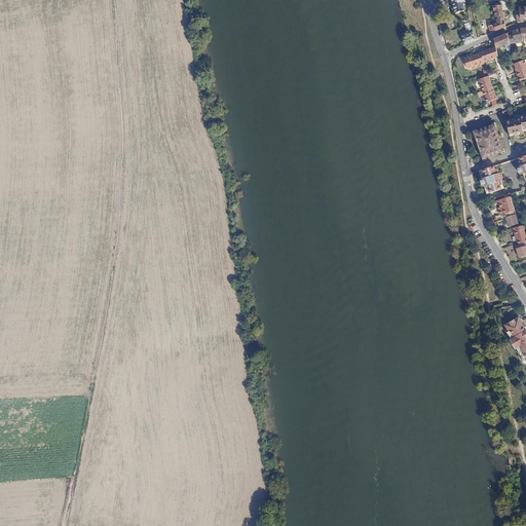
[(452,0),(456,12),(465,9),(463,4),(465,4),(464,2),(465,1),(465,0),(452,0)]
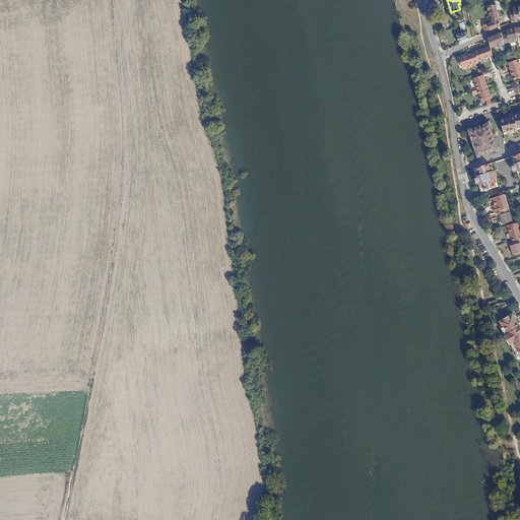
[(482,24),(484,33),(500,26),(499,19),(496,3),(488,5),(488,9),(489,9),(490,15),(492,15),(492,17),(491,17),(492,21),(482,24)]
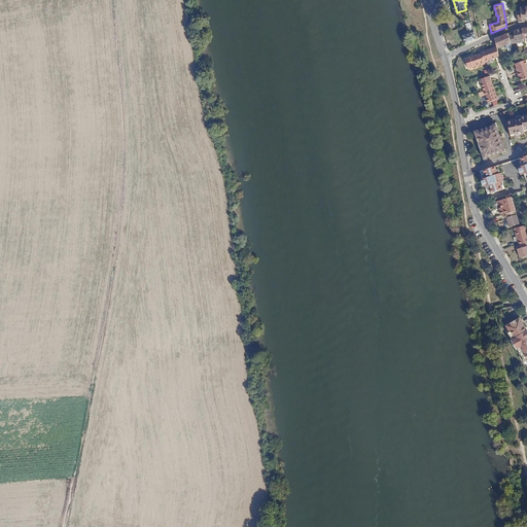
[(518,12),(519,22),(524,21),(524,18),(526,16),(526,6),(520,7),(521,11),(518,12)]
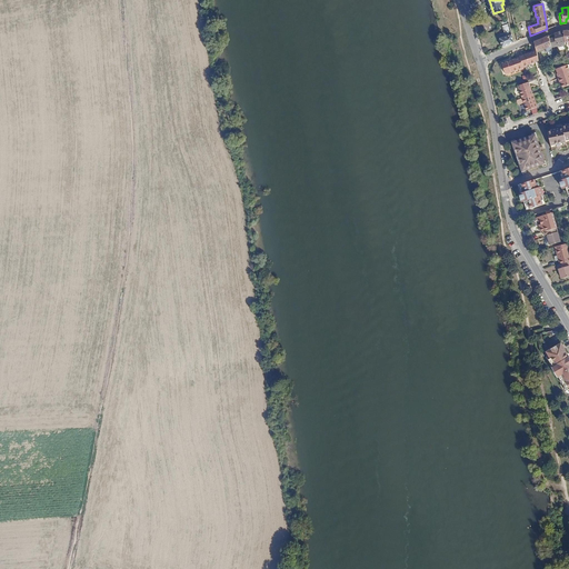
[(499,38),(503,48),(515,43),(510,25),(502,28),(505,33),(506,36),(503,37),(499,38)]
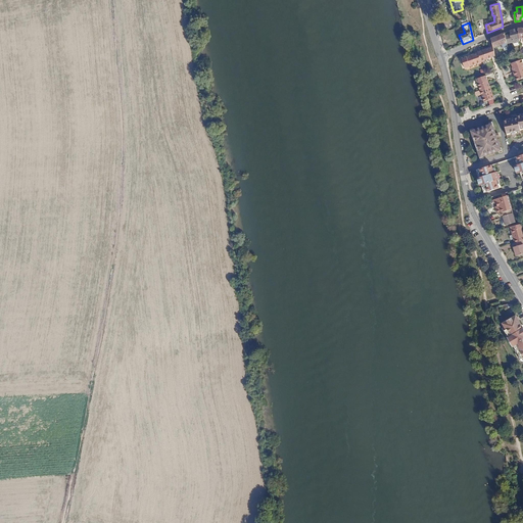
[(518,28),(511,31),(511,34),(512,41),(517,40),(517,42),(521,41),(520,39),(519,28),(518,28)]
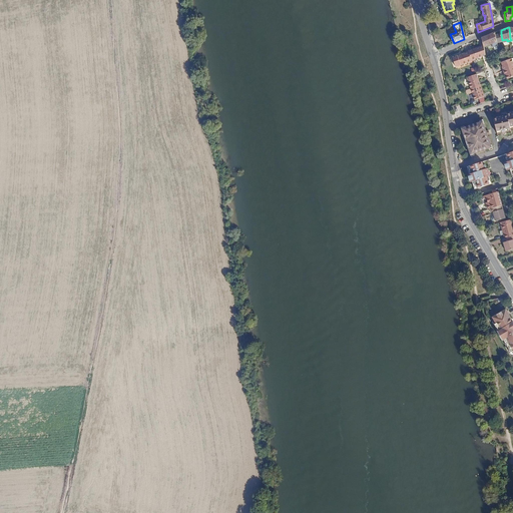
[(484,45),(484,47),(498,42),(498,40),(496,34),(495,32),(482,37),(484,45)]
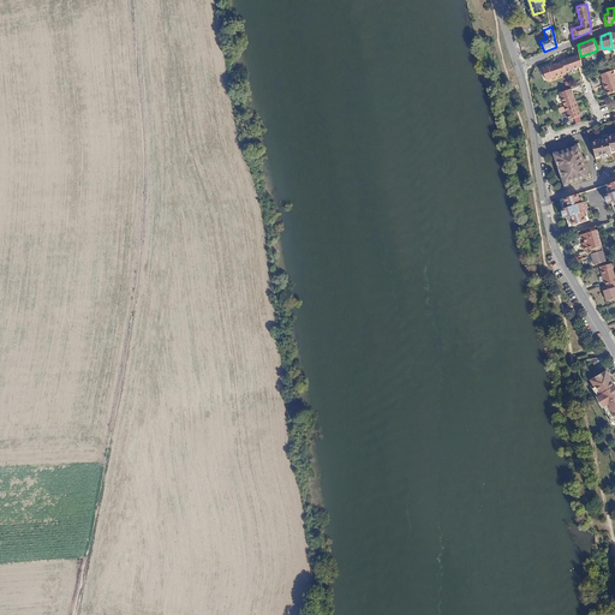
[(565,72),(579,67),(575,55),(561,60),(562,63),(565,72)]
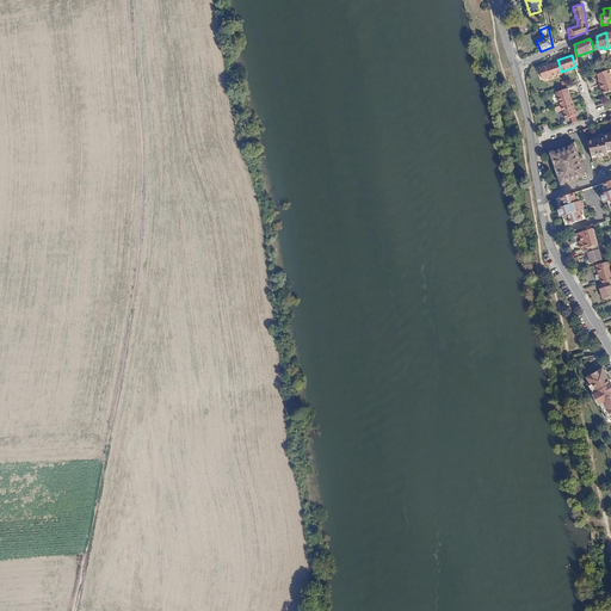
[(557,76),(562,75),(561,72),(559,62),(538,68),(542,80),(557,74),(557,76)]
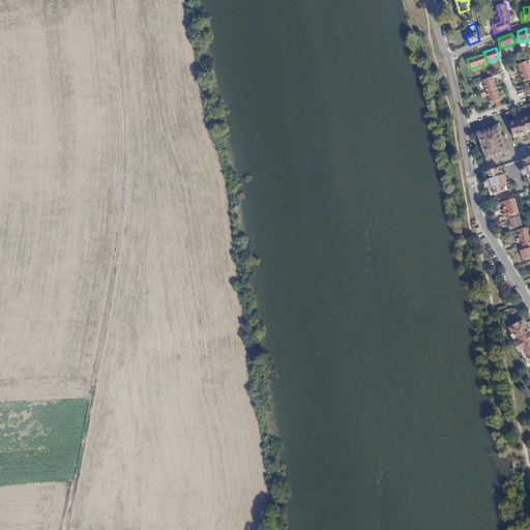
[(519,69),(520,72),(529,68),(529,66),(528,61),(518,64),(520,69),(519,69)]
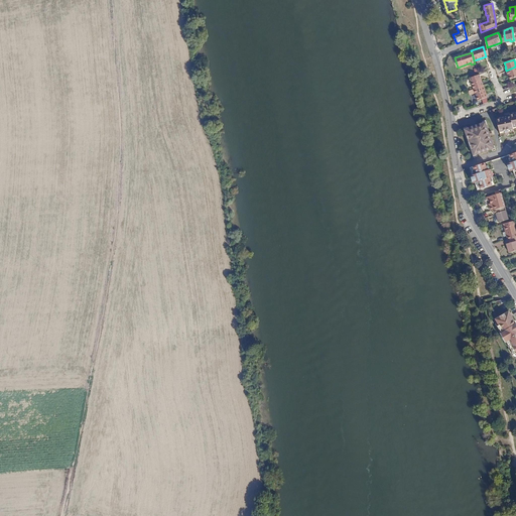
[(515,67),(506,71),(508,75),(510,80),(515,77),(515,67)]
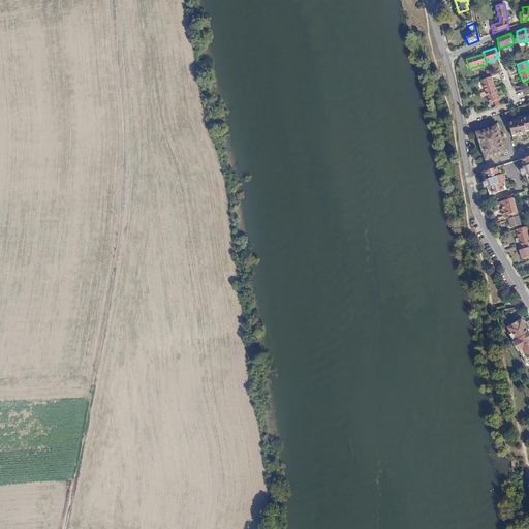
[(485,92),(495,88),(491,76),(480,81),(481,85),(483,84),(485,92)]
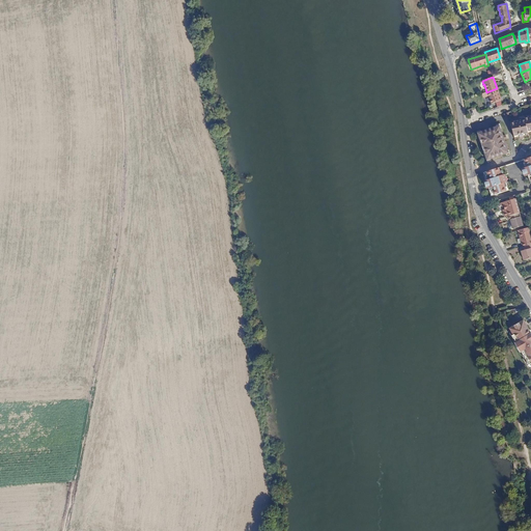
[(501,101),(497,88),(486,92),(485,92),(487,96),(488,96),(491,104),(501,101)]
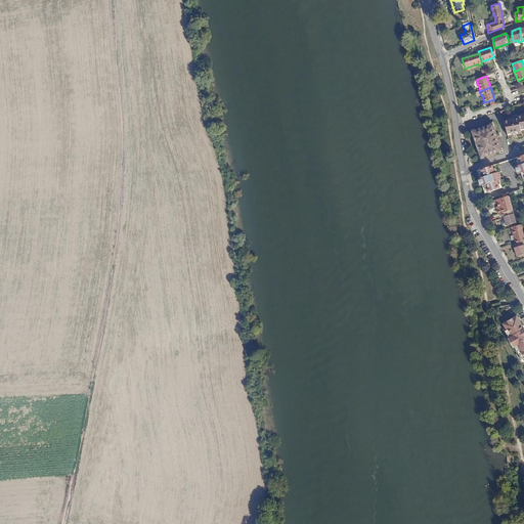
[(519,118),(505,121),(507,131),(523,125),(523,115),(519,116),(519,118)]
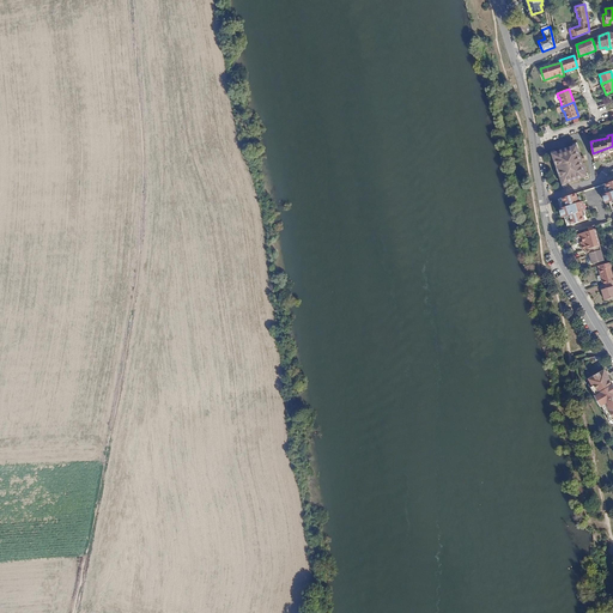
[(612,146),(593,153),(594,157),(611,153),(611,151),(612,150),(612,146)]
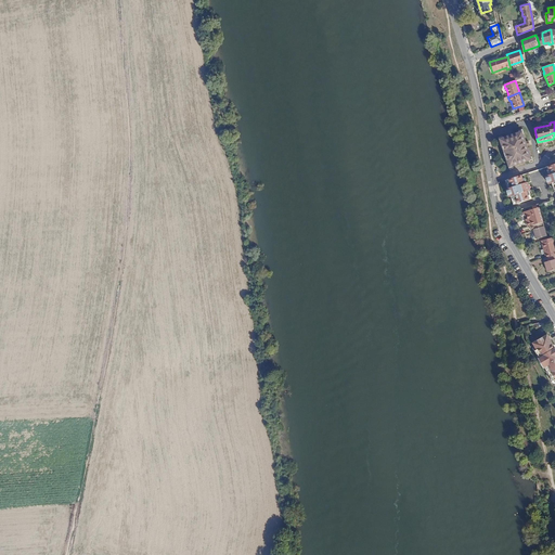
[(510,162),(514,164),(527,159),(529,155),(525,141),(520,139),(507,143),(506,145),(505,147),(510,160),(510,162)]
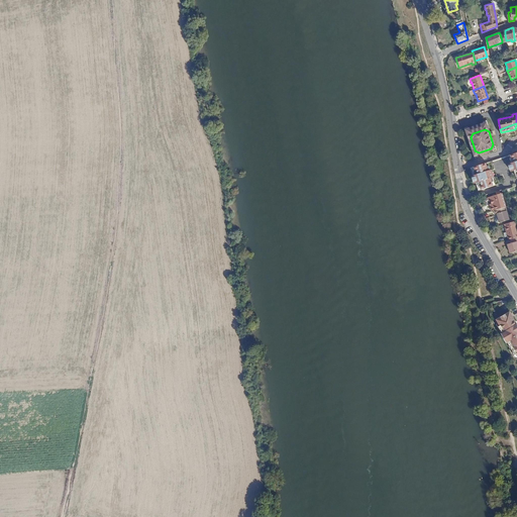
[(475,171),(473,171),(475,176),(472,177),(472,178),(473,183),(474,184),(477,183),(479,188),(480,187),(481,190),(492,187),(491,183),(490,179),(492,178),(493,178),(491,171),(489,171),(487,172),(486,168),(485,164),(474,167),(475,171)]
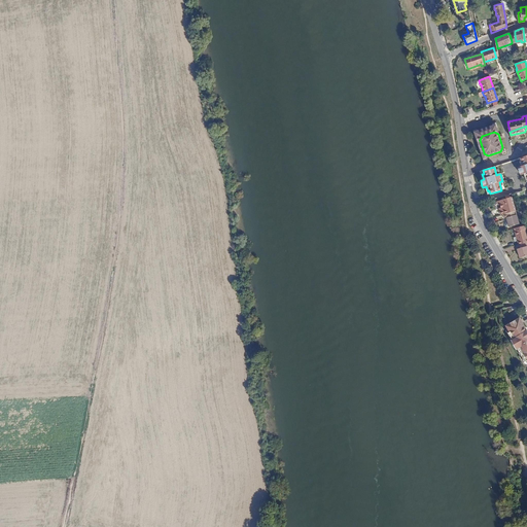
[(500,212),(501,215),(503,214),(516,211),(512,198),(501,201),(502,205),(500,205),(501,208),(502,211),(500,212)]
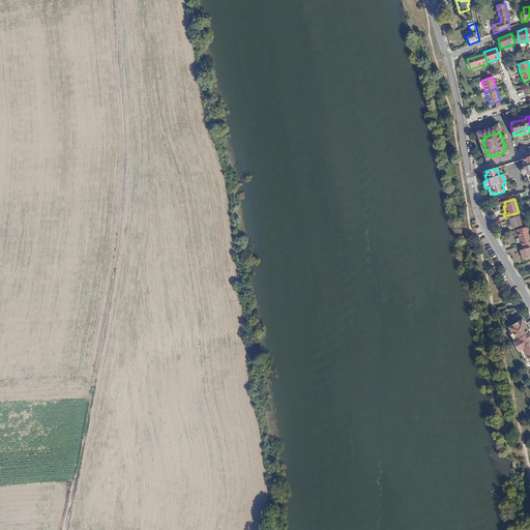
[(519,212),(506,215),(507,219),(510,218),(512,228),(522,225),(519,212)]
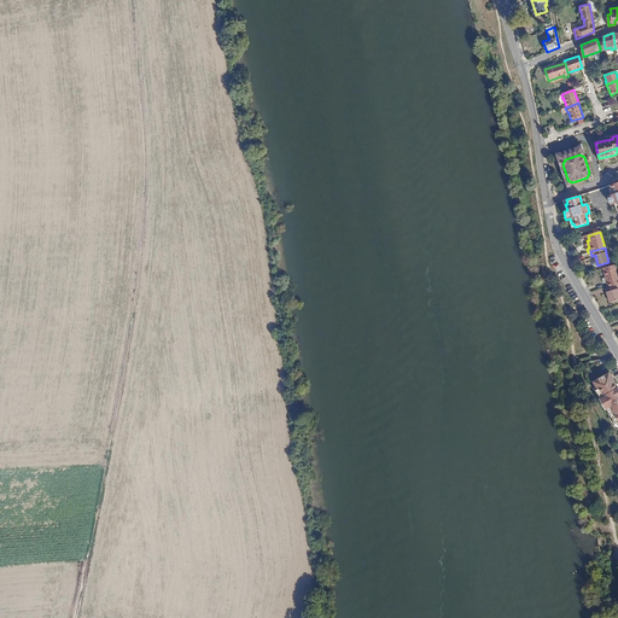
[(608,281),(610,286),(614,285),(617,283),(617,274),(616,267),(605,270),(607,275),(606,277),(607,281),(608,281)]
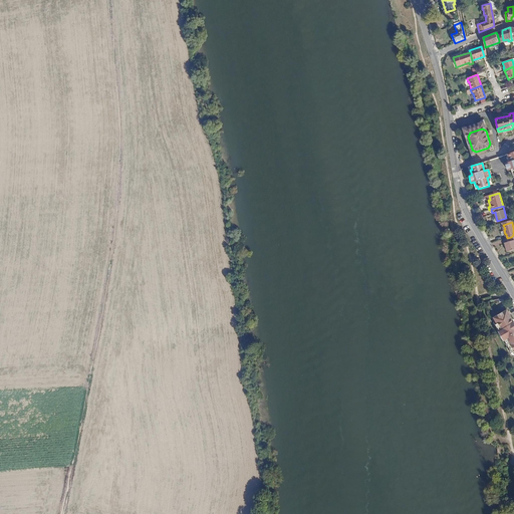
[(506,238),(504,239),(505,242),(506,242),(507,246),(506,246),(507,251),(513,248),(513,239),(512,240),(511,237),(507,238),(506,238)]
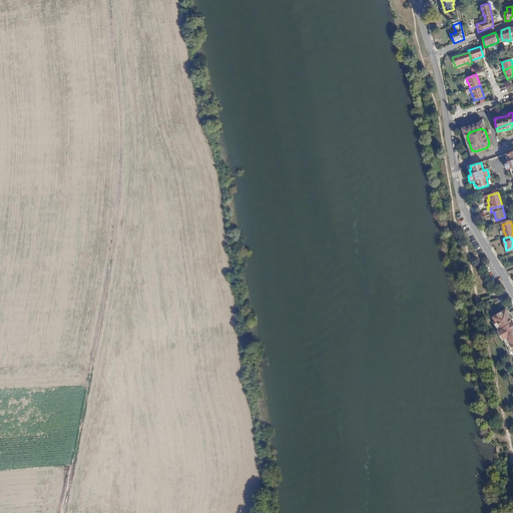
[(512,321),(505,309),(492,317),(495,323),(495,324),(496,327),(500,334),(499,335),(502,340),(503,340),(505,343),(507,346),(509,349),(510,349),(512,353),(512,321)]
